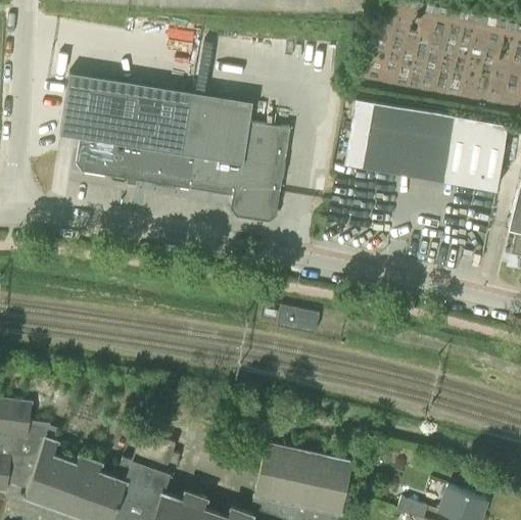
[(130,179),(129,183),(137,185),(138,180),(191,188),(196,156),(183,154),(193,92),(72,73),(61,135),(81,138),(78,163),(83,171),(130,179)]
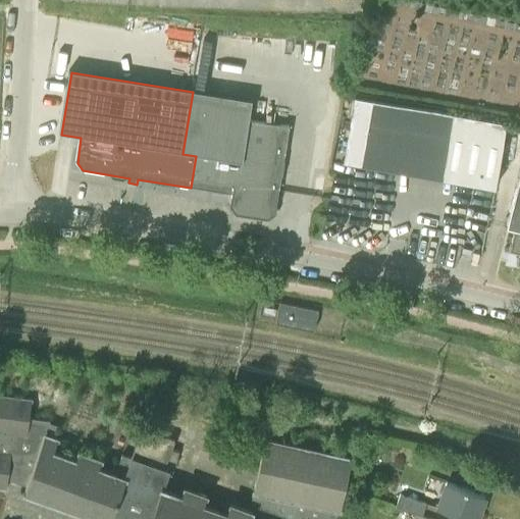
[(277,215),(278,208),(291,128),(288,127),(251,121),(252,110),(254,102),(193,92),(183,154),(196,156),(191,188),(234,195),(231,208),(238,216),(269,221),(277,215)]
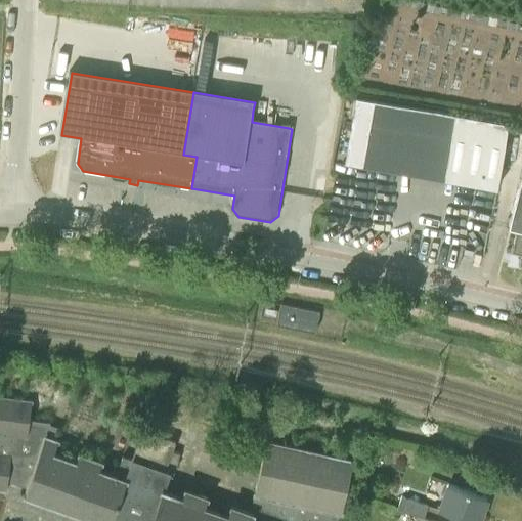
[(510,126),(375,102),(363,167),(498,190),(510,126)]
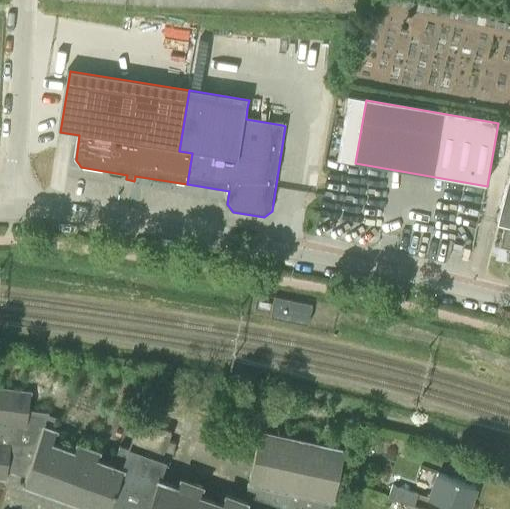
[(246,119),(282,125),(283,113),(247,108),(246,119)]
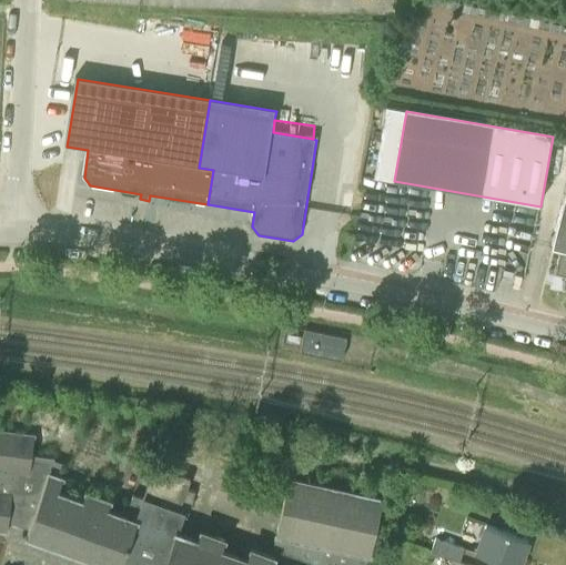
[(565,198),(553,251),(562,252),(565,253),(565,198)]
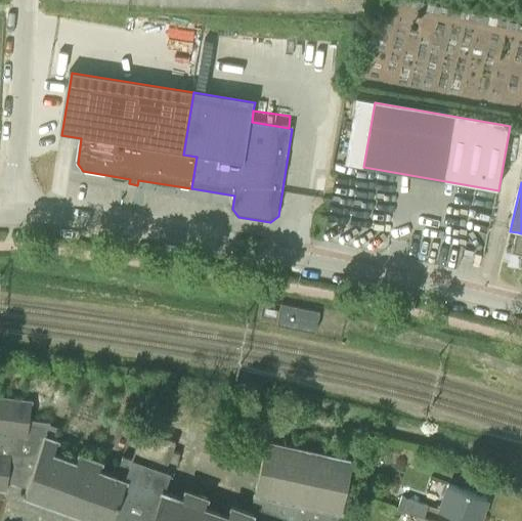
[(521,233),(518,232),(512,254),(521,256),(521,264),(520,267),(521,267),(521,233)]
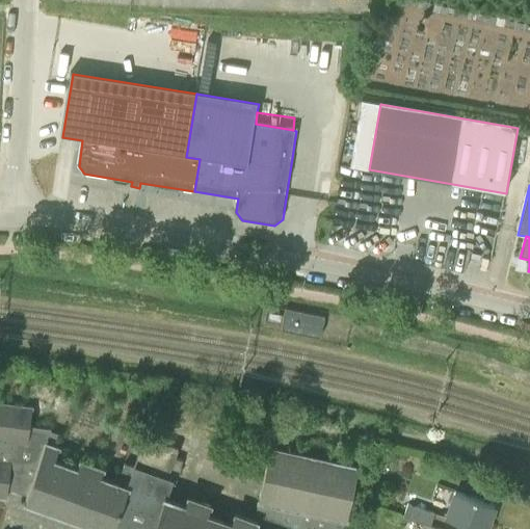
[(287,310),(283,329),(283,331),(322,339),(326,318),(287,310)]
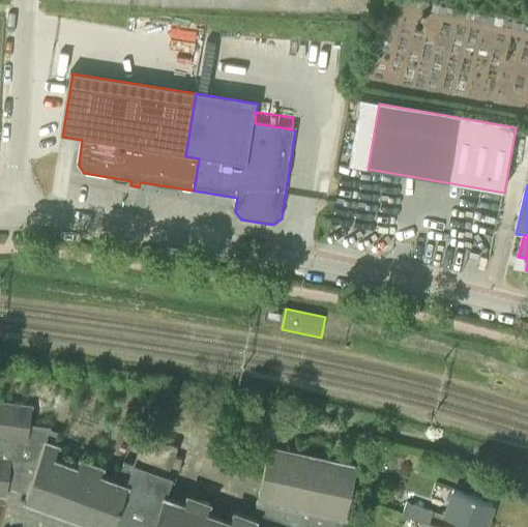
[(26,501),(26,502),(31,504),(31,503),(55,513),(58,514),(59,514),(83,522),(86,523),(95,526),(257,526),(258,523),(235,515),(231,525),(208,517),(211,506),(188,498),(185,506),(166,499),(172,481),(176,482),(183,461),(175,459),(178,448),(162,442),(165,430),(152,426),(148,437),(147,437),(136,467),(125,464),(118,484),(101,477),(105,470),(81,462),(78,470),(55,462),(60,448),(58,447),(61,437),(60,437),(59,439),(52,436),(52,430),(31,427),(33,410),(0,405),(0,497),(4,498),(8,499),(9,487),(30,491),(26,501)]
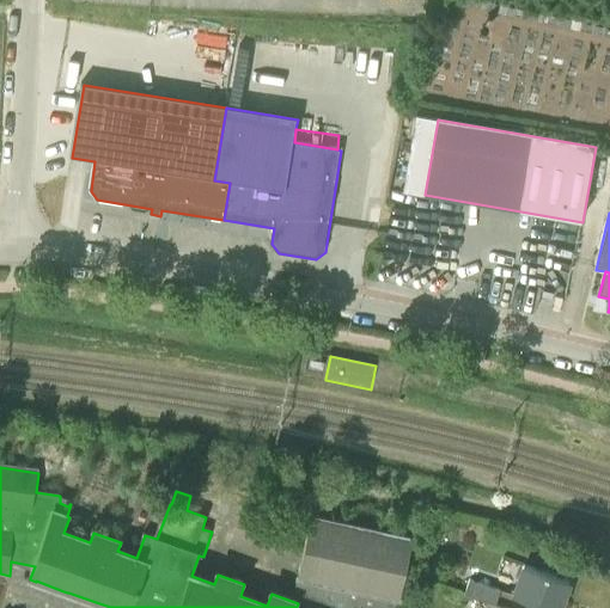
[(296,594),(330,607),(396,607),(400,600),(401,600),(414,539),(413,539),(413,540),(389,534),(388,534),(364,529),(364,528),(363,528),(363,529),(339,523),(337,523),(315,519),(315,517),(312,516),(299,577),(299,578),(296,594)]
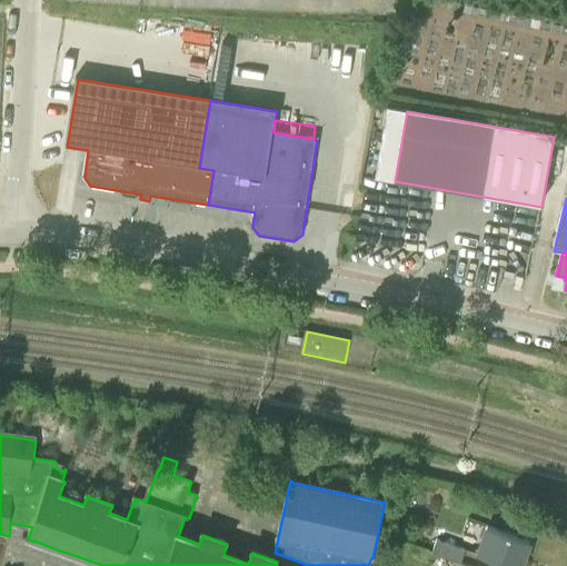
[(521,565),(530,543),(489,528),(478,557),(504,565),(521,565)]
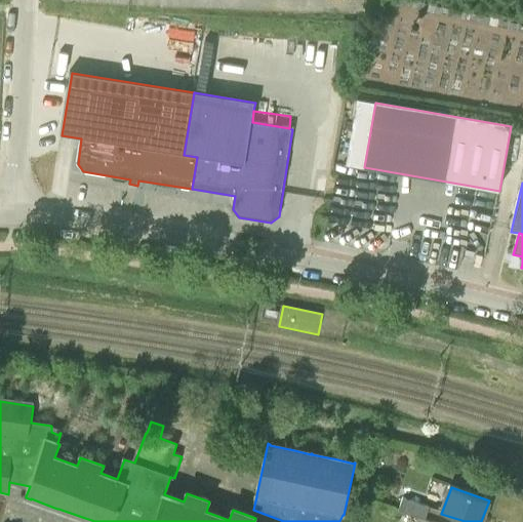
[(430,509),(404,499),(401,510),(426,520),(430,509)]
